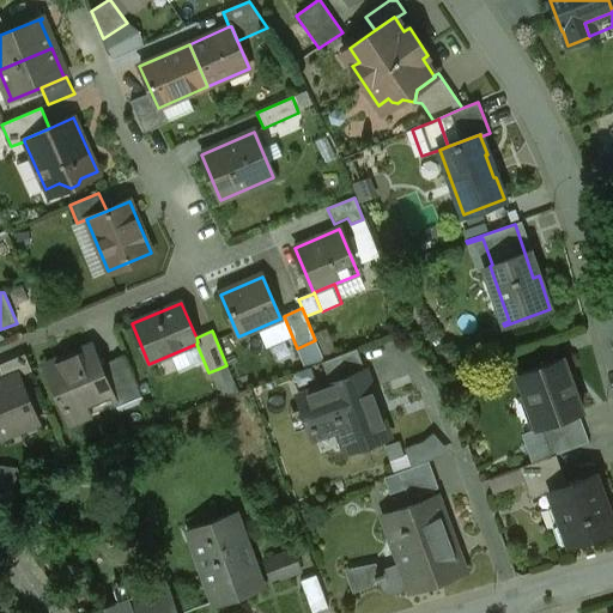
[(91,346),(44,365),(71,426),(91,418),(84,401),(109,390),(98,366),(99,365),(91,346)]
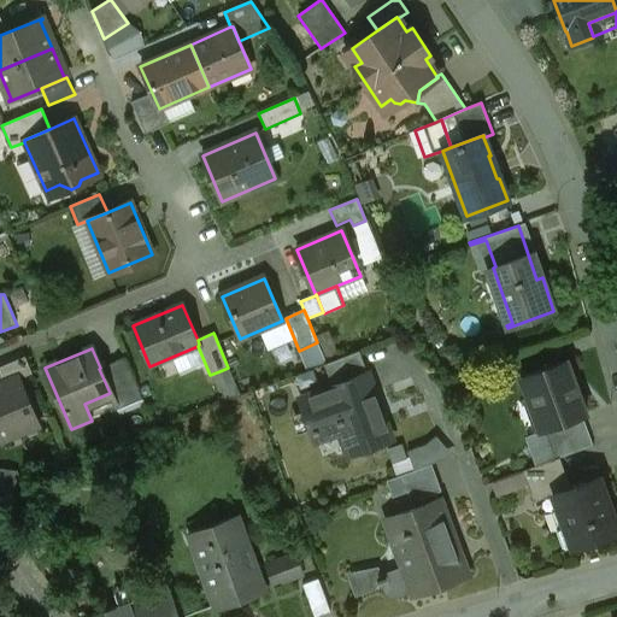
[(25,357),(0,366),(0,389),(0,391),(19,382),(18,380),(33,374),(25,357)]
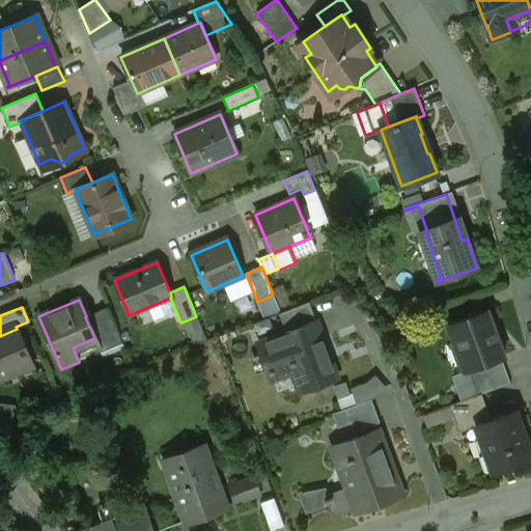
[(86,316),(85,317),(94,338),(101,353),(122,343),(107,308),(86,316)]
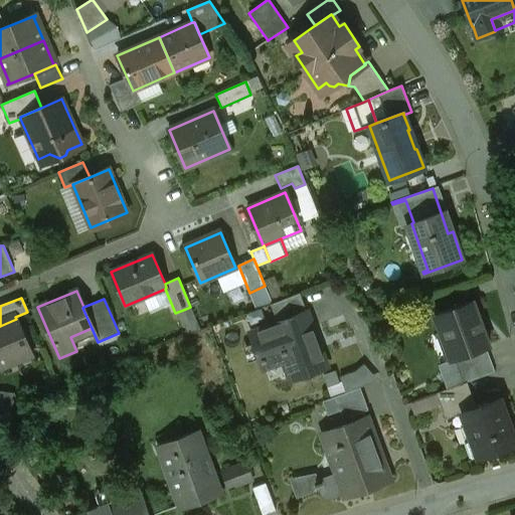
[(472,300),(434,315),(451,360),(454,359),(485,347),(489,346),(472,300)]
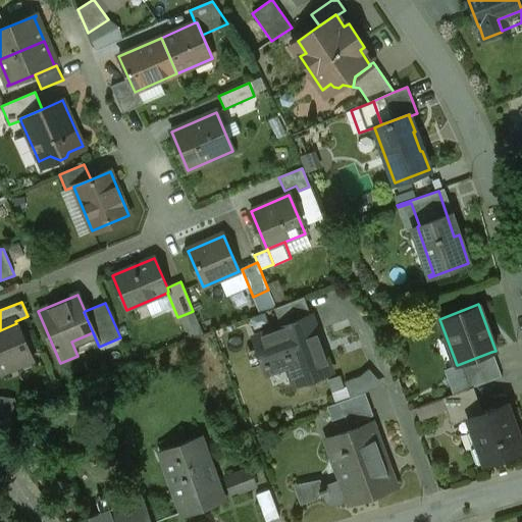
[(193,311),(186,314),(189,321),(197,318),(193,311)]
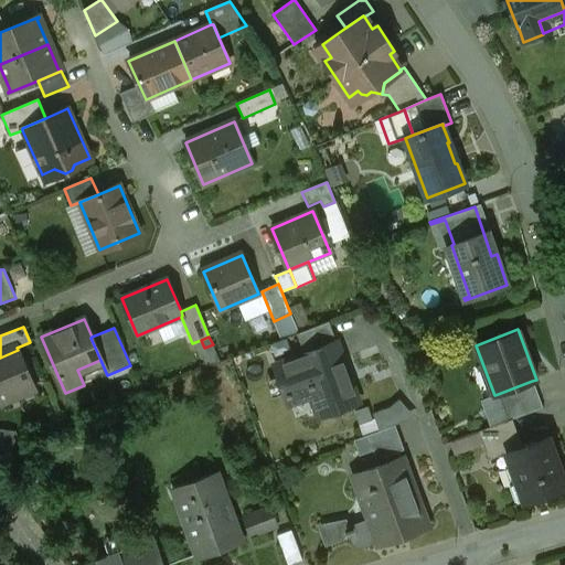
[(337,342),(275,365),(289,404),(311,395),(319,416),(359,402),(337,342)]
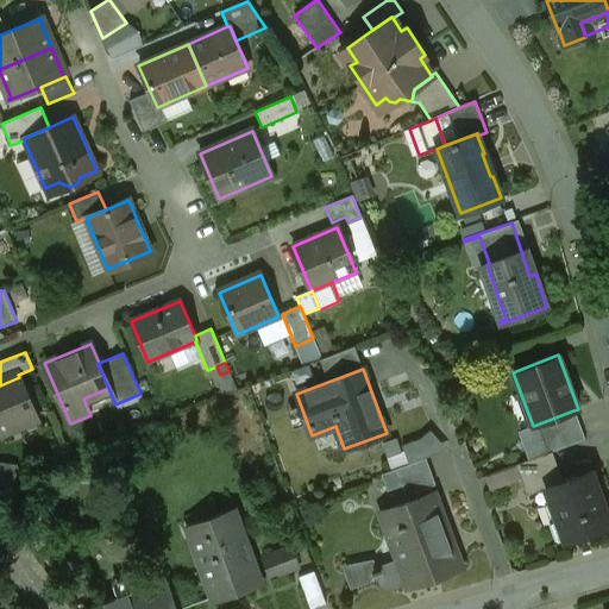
[(0,385),(0,434),(8,432),(6,426),(35,414),(19,377),(0,385)]
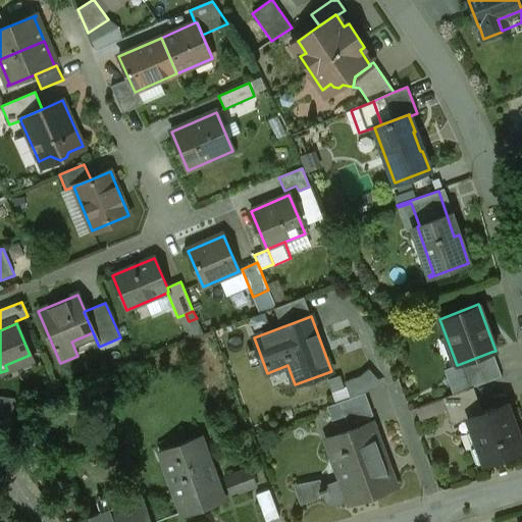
[(491,352),(460,364),(469,388),(472,387),(501,377),(491,352)]
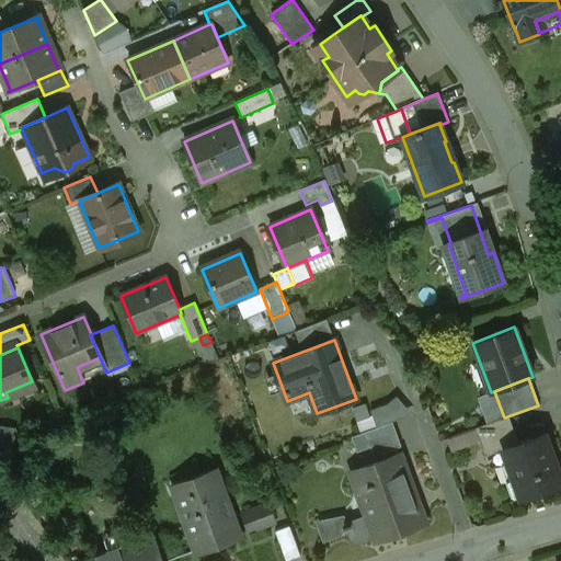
[(504,418),(474,428),(485,457),(503,450),(502,448),(517,443),(507,416),(504,418)]
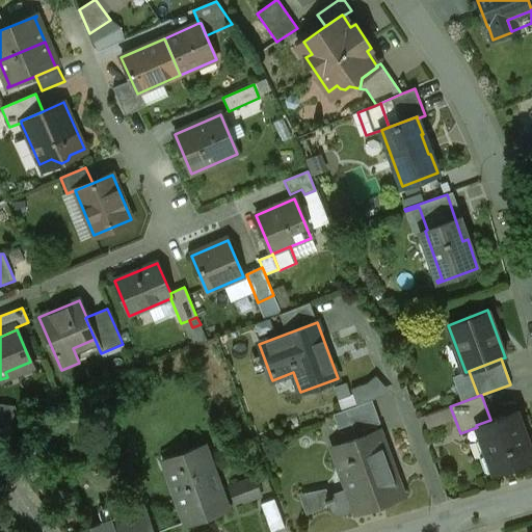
[(372,400),(333,415),(338,429),(351,424),(354,433),(380,423),(372,400)]
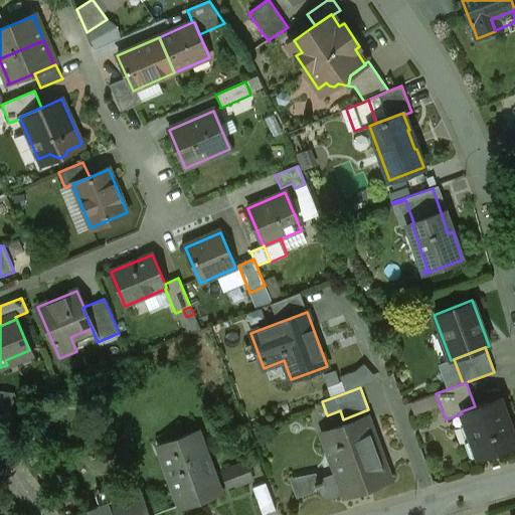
[(475,406),(461,411),(462,413),(478,459),(514,445),(514,441),(503,408),(504,408),(500,397),(475,406)]
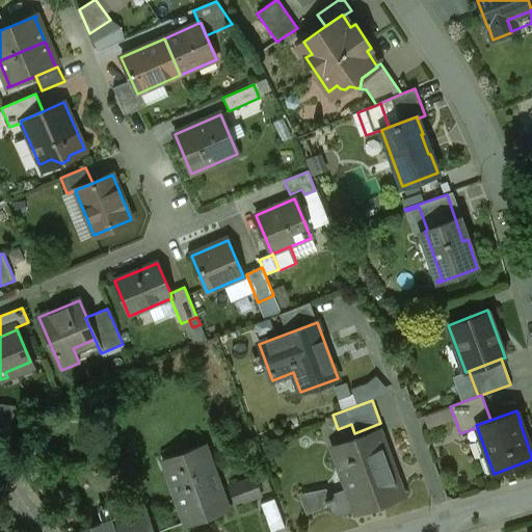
[(379,432),(348,444),(350,449),(335,454),(348,490),(328,498),(320,500),(322,505),(329,502),(333,509),(335,511),(338,513),(342,513),(352,510),(353,513),(403,495),(402,494),(401,494),(379,432)]
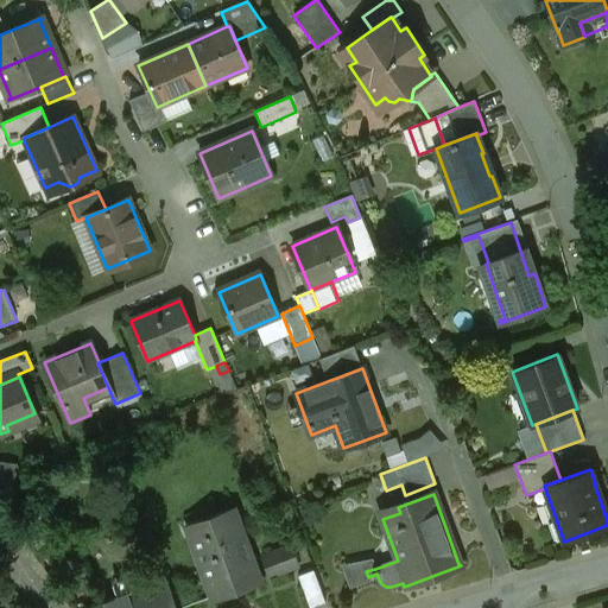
[(236,511),(203,523),(208,534),(190,540),(210,597),(229,590),(228,586),(259,575),(236,511)]
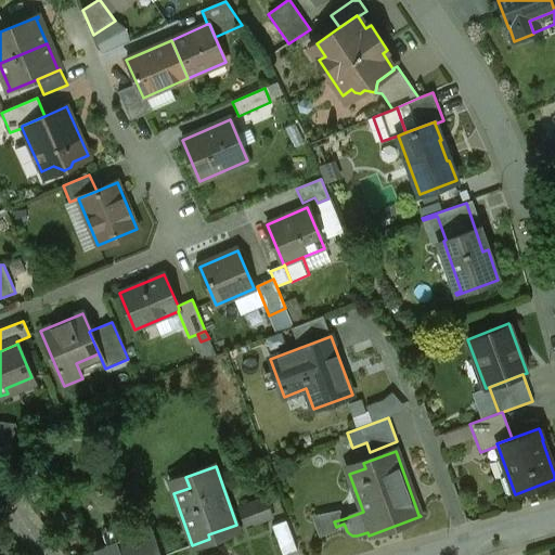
[(241,503),(248,525),(276,515),(268,493),(241,503)]
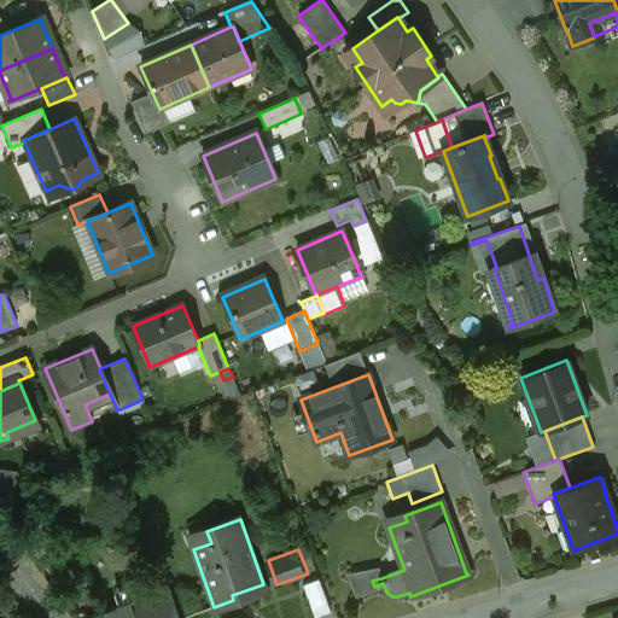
[(321,576),(305,582),(318,614),(333,608),(321,576)]
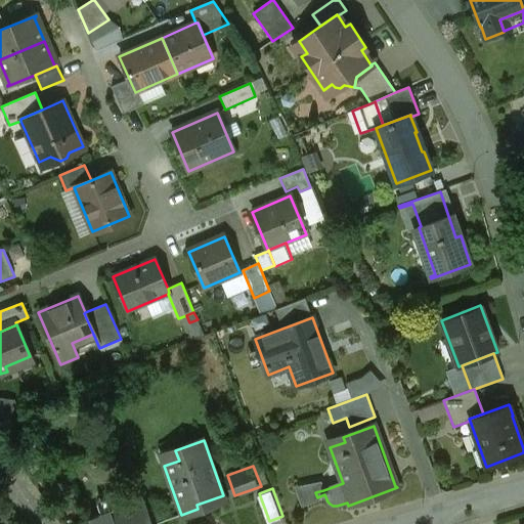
[(150,523),(144,506),(112,517),(114,523),(150,523)]
